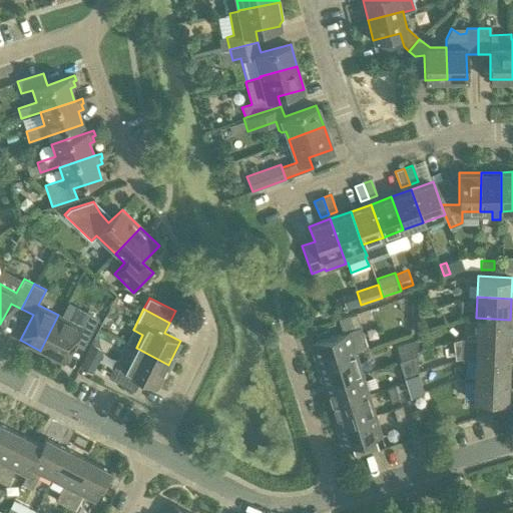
[(58,315),(40,351),(62,362),(75,337),(86,342),(99,318),(87,312),(80,326),(58,315)]
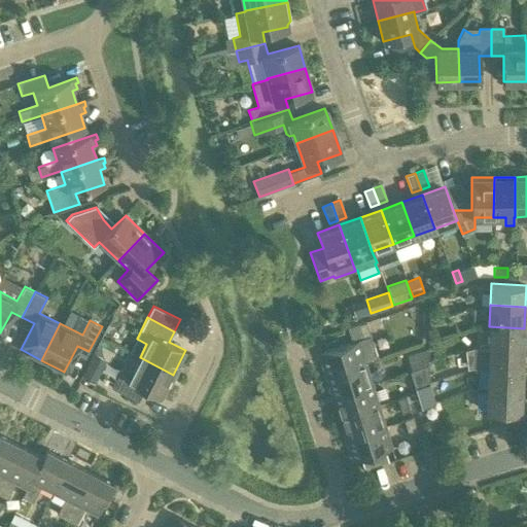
[(365,322),(347,328),(351,341),(317,351),(323,373),(363,360),(363,362),(377,358),(365,322)]
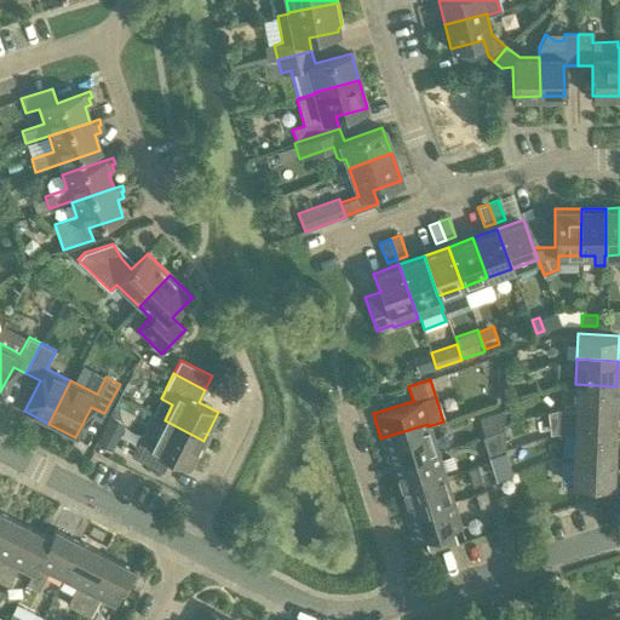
[(615,412),(616,386),(575,384),(574,409),(615,412)]
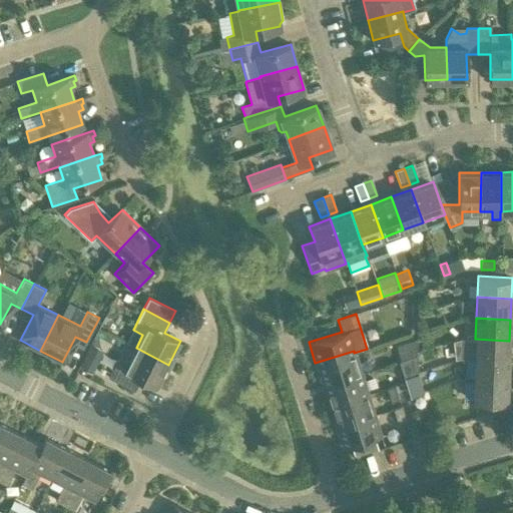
[(508,362),(509,341),(475,339),(474,360),(508,362)]
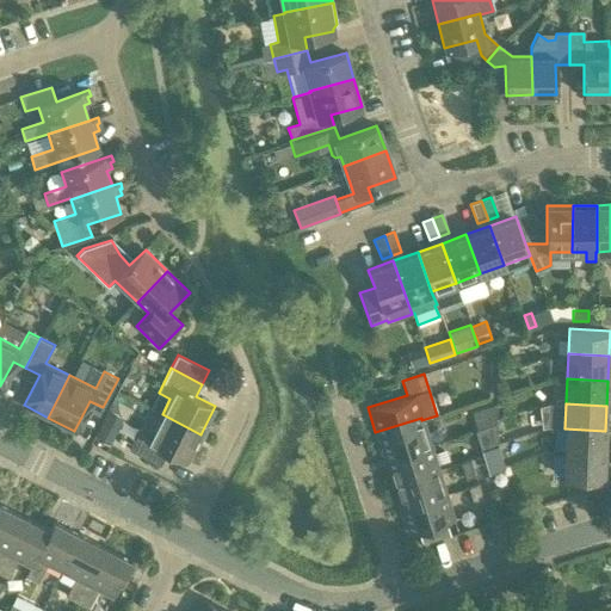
[(495,425),(497,405),(471,412),(477,431),(495,425)]
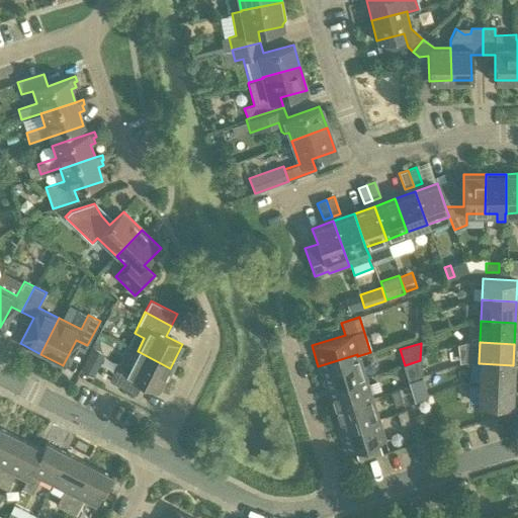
[(158,391),(170,368),(138,351),(131,365),(119,359),(109,380),(136,394),(142,382),(158,391)]
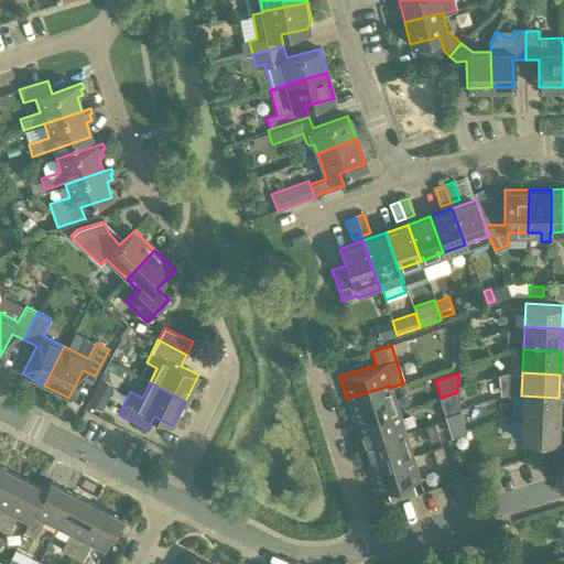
[(396,408),(389,388),(389,386),(346,399),(353,420),(396,408)]
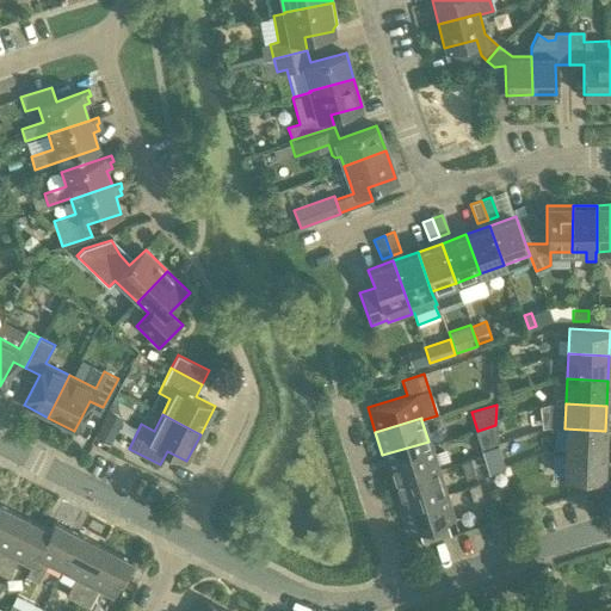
[(117,431),(102,423),(93,437),(109,445),(117,431)]
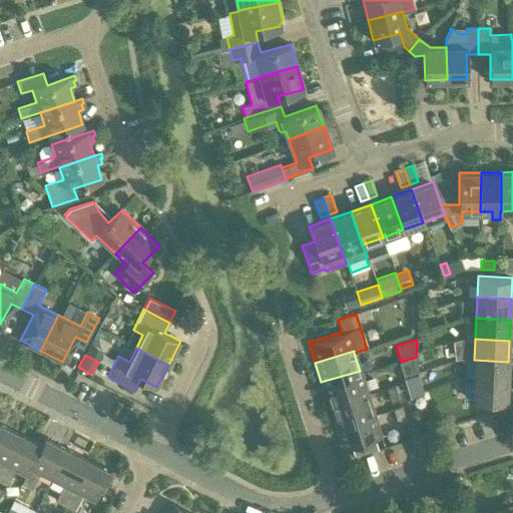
[(401,362),(399,362),(404,379),(418,374),(417,356),(416,357),(401,362)]
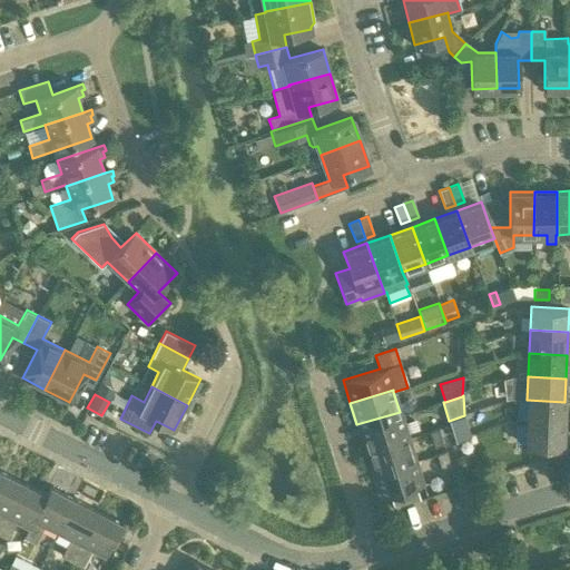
[(563,424),(564,402),(527,400),(526,423),(563,424)]
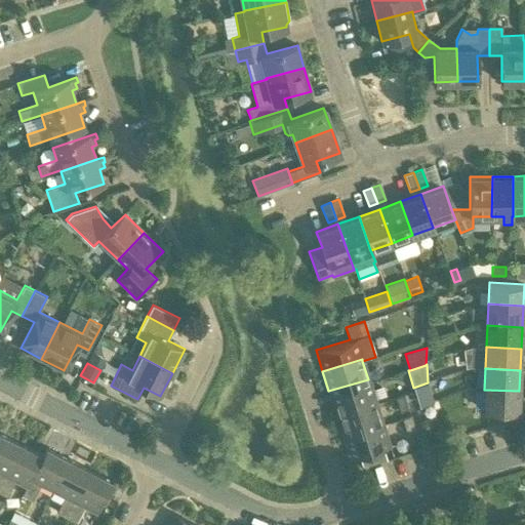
[(335,413),(374,401),(368,379),(328,391),(335,413)]
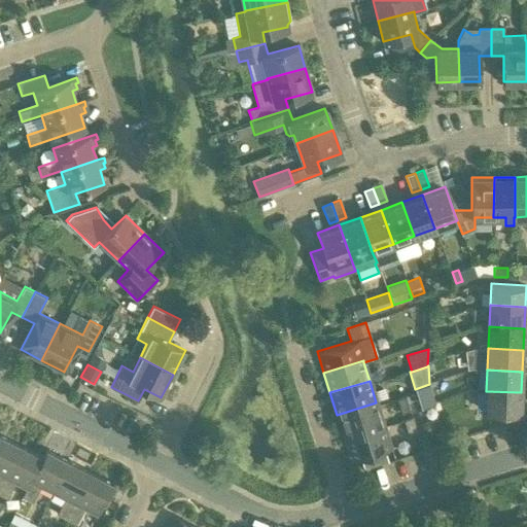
[(520,414),(521,392),(486,391),(485,412),(520,414)]
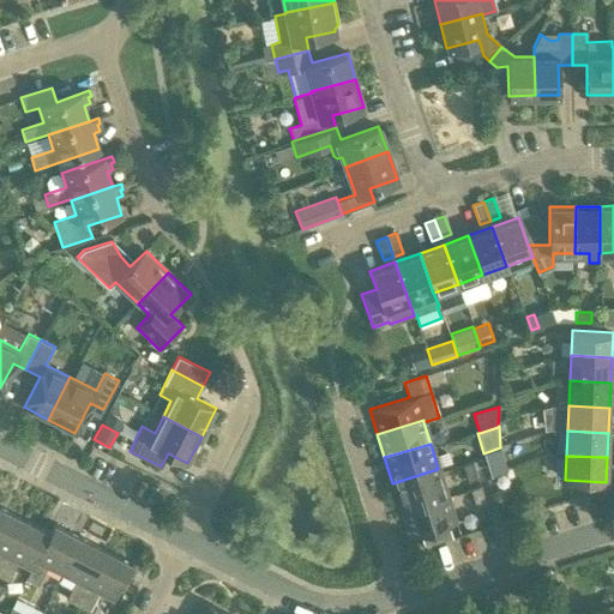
[(468,481),(479,479),(473,462),(463,465),(468,481)]
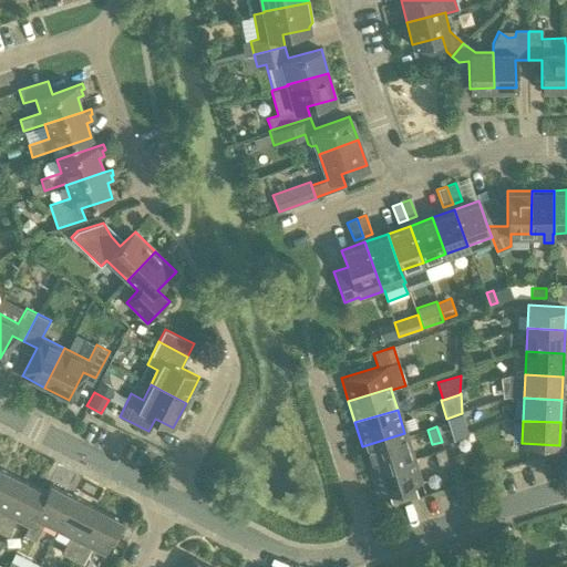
[(369,468),(411,455),(404,433),(362,446),(369,468)]
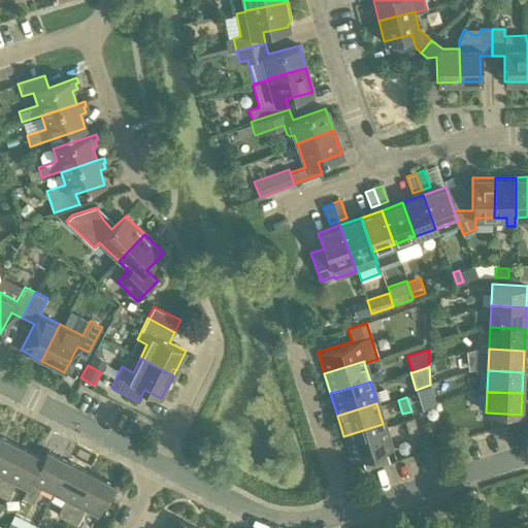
[(408,435),(418,432),(414,418),(404,421),(408,435)]
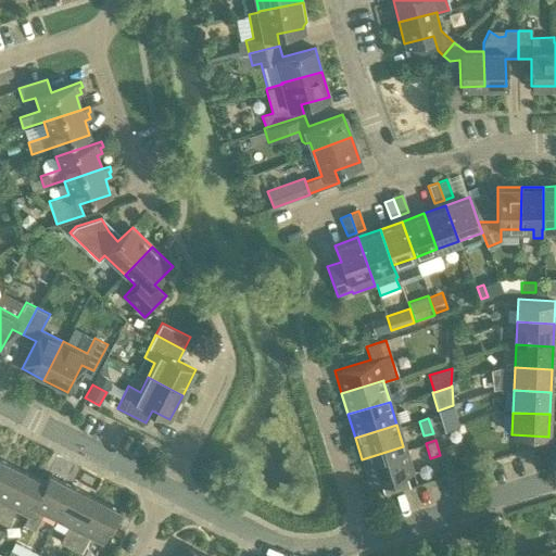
[(403,446),(362,459),(369,484),(411,471),(403,446)]
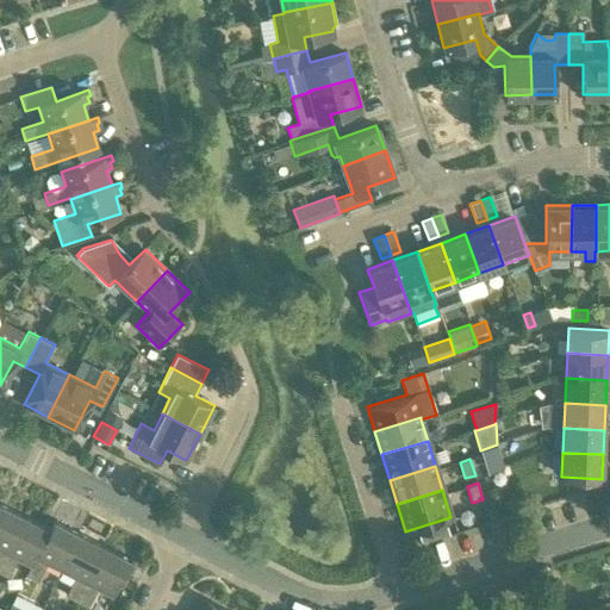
[(0,560),(23,515),(0,503),(0,560)]
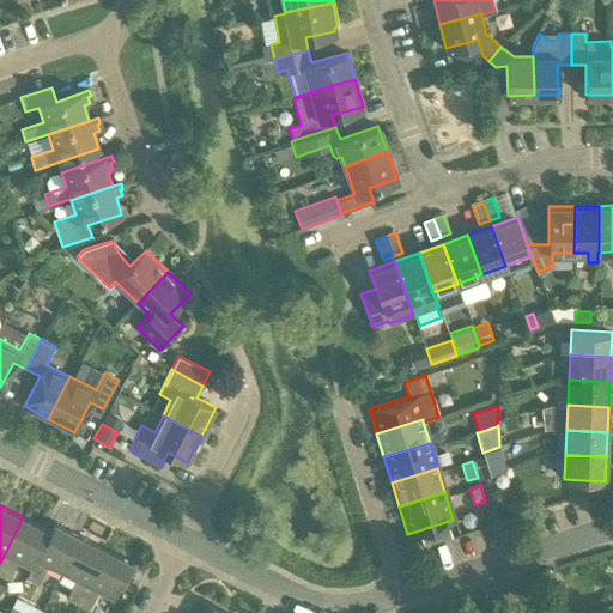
[(48,532),(53,522),(48,530),(23,517),(0,563),(0,575),(7,580),(16,562),(30,569),(48,532)]
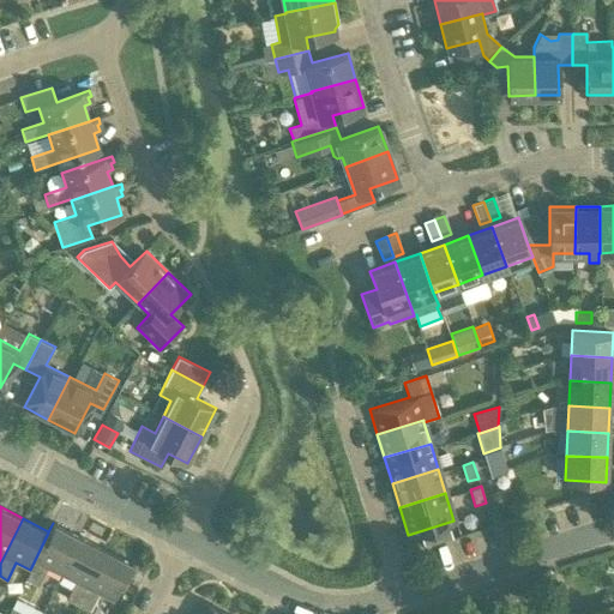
[(48,533),(30,570),(26,578),(37,584),(46,567),(60,573),(79,536),(53,523),(48,533)]
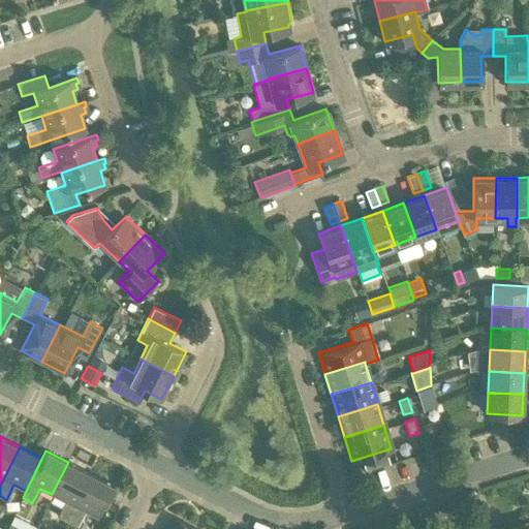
[(66,521),(90,473),(68,462),(52,494),(65,501),(57,517),(66,521)]
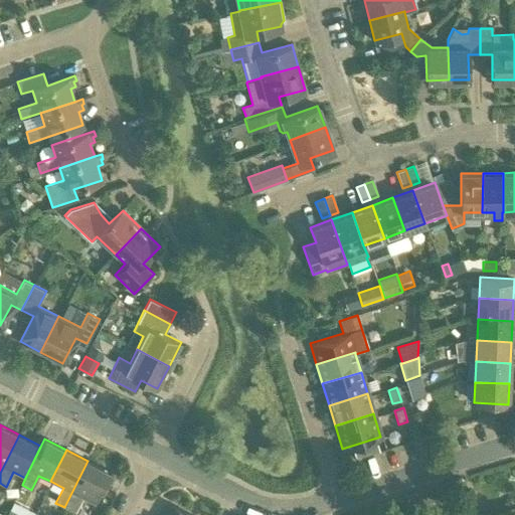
[(88,461),(64,507),(74,512),(82,498),(95,504),(110,472),(88,461)]
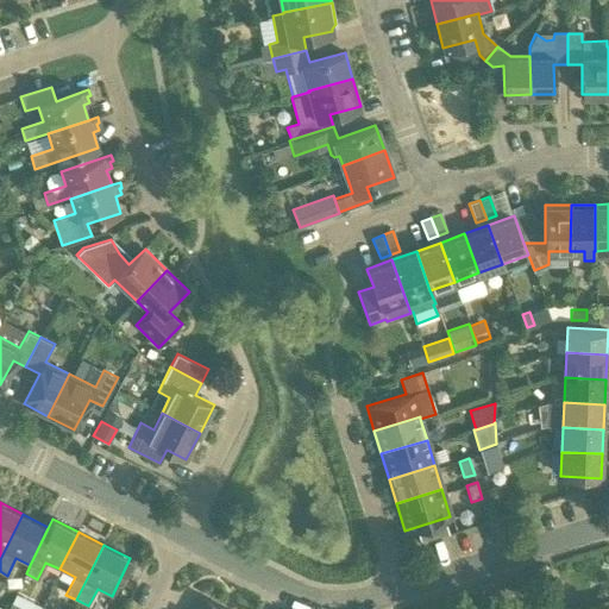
[(224,608),(203,598),(198,608),(224,608)]
